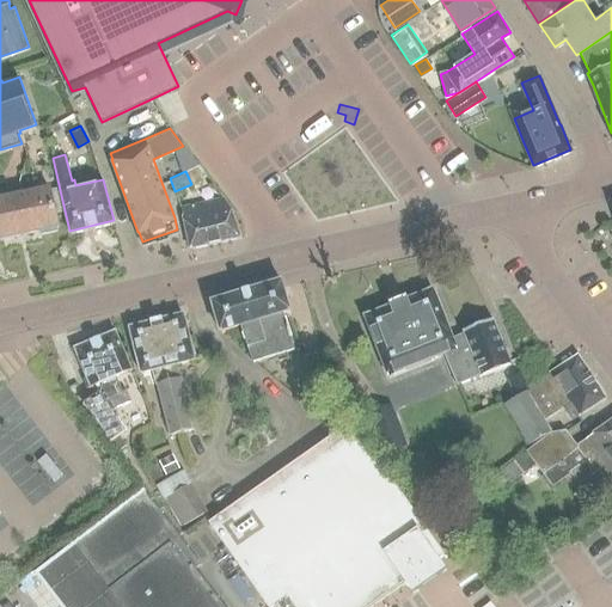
[(50,186),(0,197),(0,235),(40,228),(40,232),(56,228),(55,225),(57,224),(55,210),(63,209),(59,186),(50,188),(50,186)]
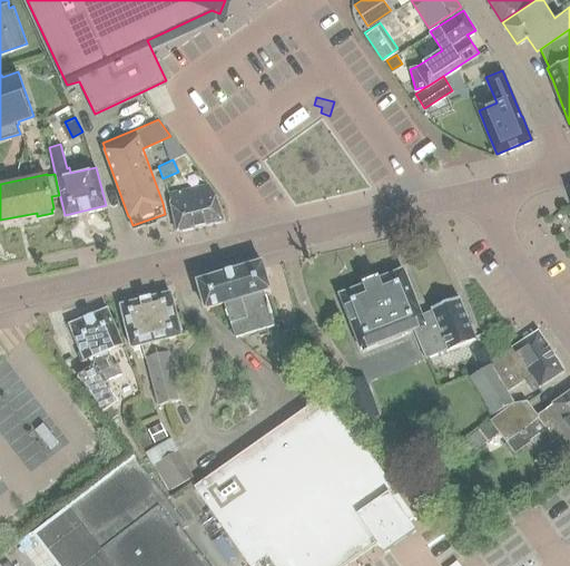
[(223,220),(214,194),(214,193),(206,183),(167,192),(175,225),(179,228),(223,220)]
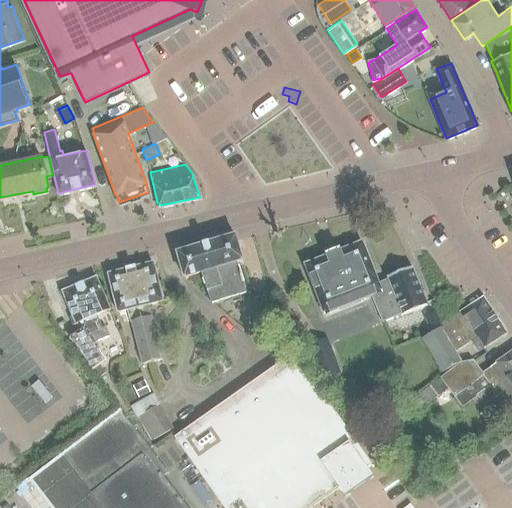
[(211,301),(246,291),(237,261),(243,259),(236,237),(178,254),(184,276),(201,271),(211,301)]
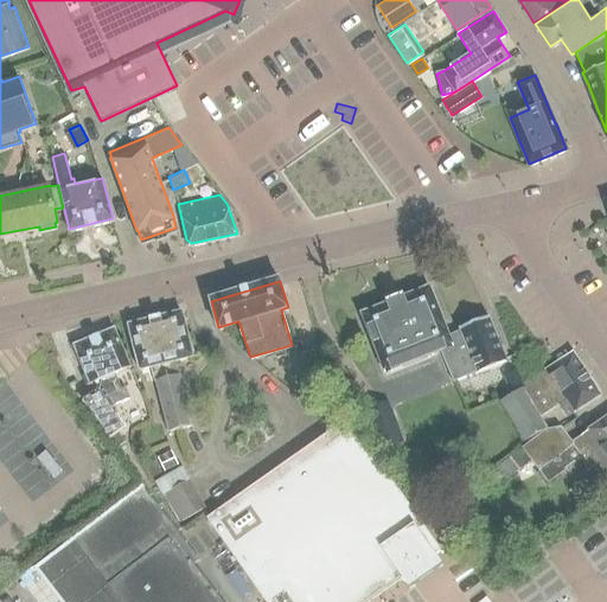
[(428,286),(362,312),(384,370),(439,346),(451,341),(448,333),(428,286)]
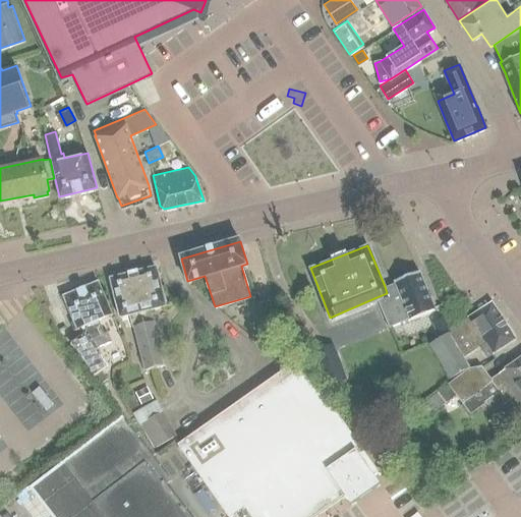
[(154,320),(151,307),(165,304),(164,301),(166,299),(164,293),(162,292),(155,266),(110,277),(119,316),(128,313),(131,325),(133,325),(145,368),(165,363),(154,320)]
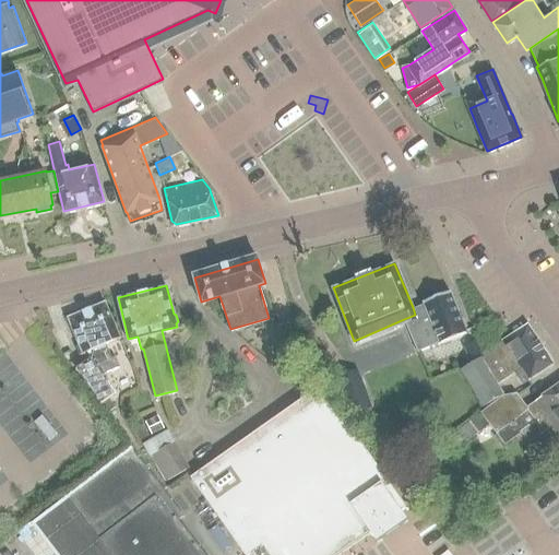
[(423,300),(424,303),(413,307),(415,315),(404,319),(416,350),(464,330),(449,290),(423,300)]
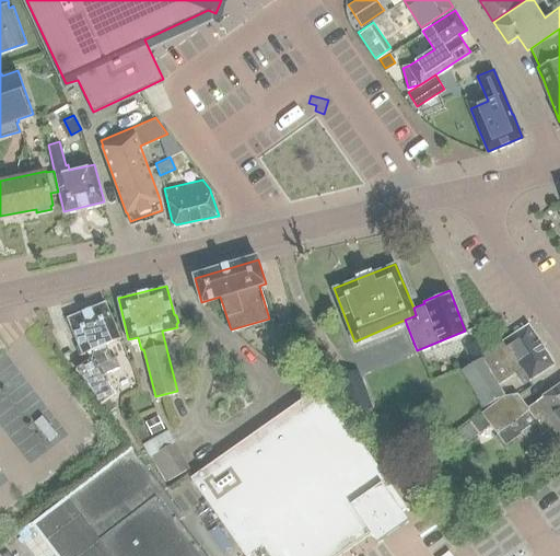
[(92,354),(105,371),(119,366),(115,355),(111,357),(105,343),(119,337),(115,326),(105,301),(68,316),(79,343),(77,346),(76,346),(79,354),(92,348),(94,352),(92,354)]
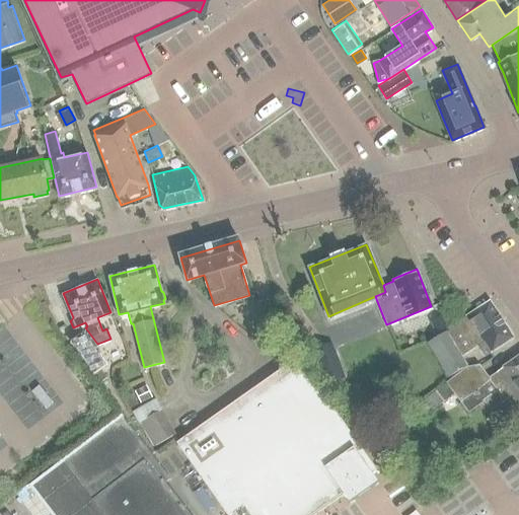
[(468,313),(465,314),(466,315),(456,321),(466,339),(473,335),(477,343),(483,349),(490,351),(512,336),(489,300),(468,313)]
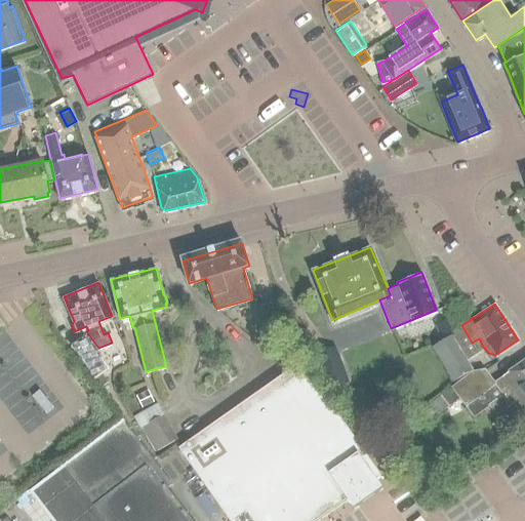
[(452,331),(446,318),(435,322),(441,337),(452,333),(452,331)]
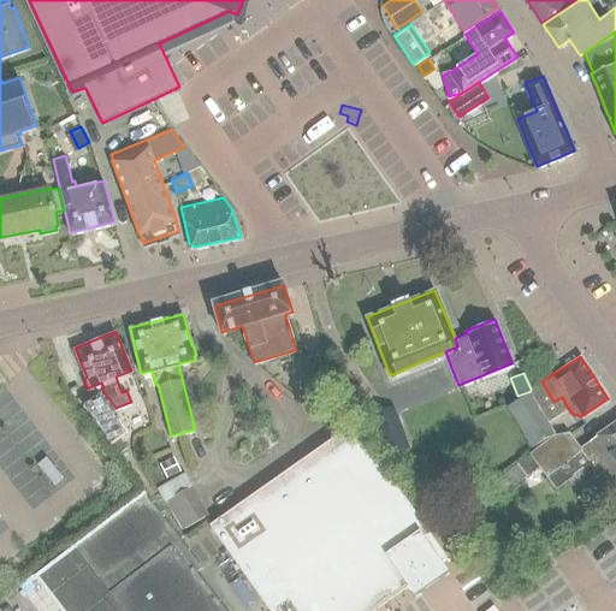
[(100,393),(84,404),(117,451),(125,445),(118,435),(125,431),(100,393)]
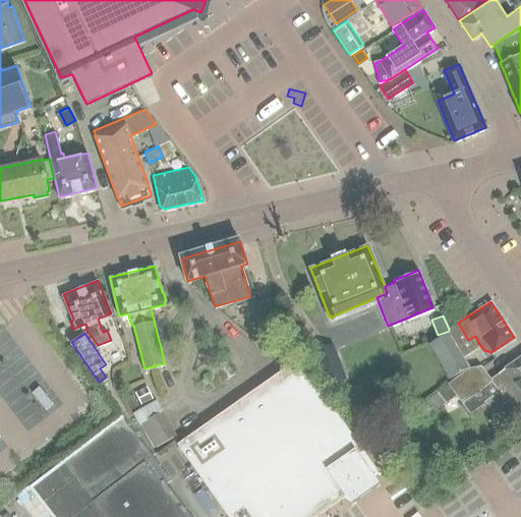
[(468,366),(462,355),(449,333),(429,343),(450,377),(468,366)]
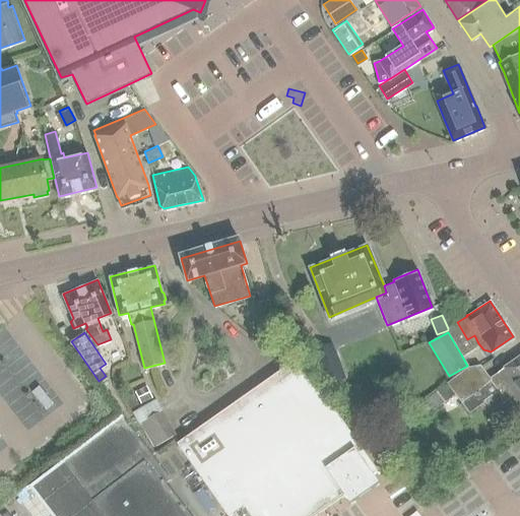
[(344,377),(331,342),(312,349),(325,384),(344,377)]
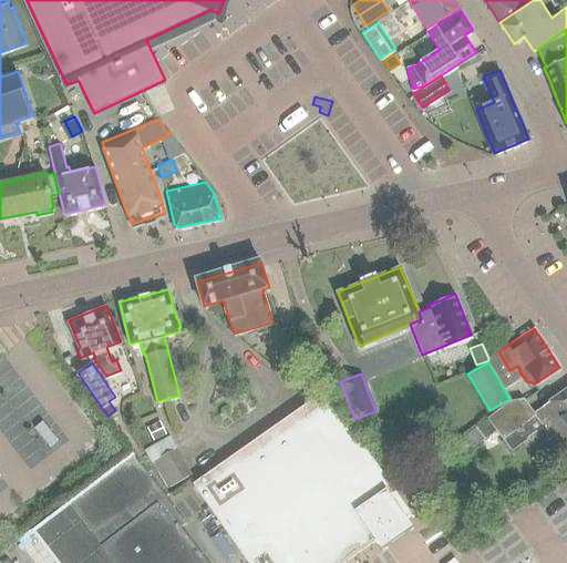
[(524,397),(509,400),(475,425),(460,437),(470,449),(495,428),(503,438),(511,448),(516,443),(517,443),(527,436),(535,447),(555,432),(566,451),(566,450),(566,387),(548,400),(549,400),(534,411),(524,397)]
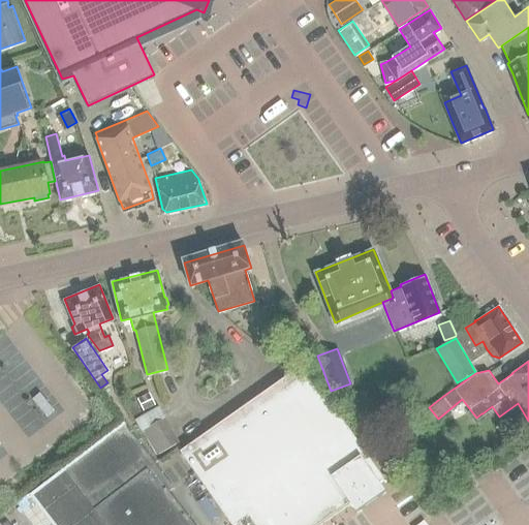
[(298,367),(180,450),(232,524),(248,514),(255,524),(315,524),(349,501),(355,511),(385,490),(378,481),(383,477),(361,444),(319,387),(298,367)]
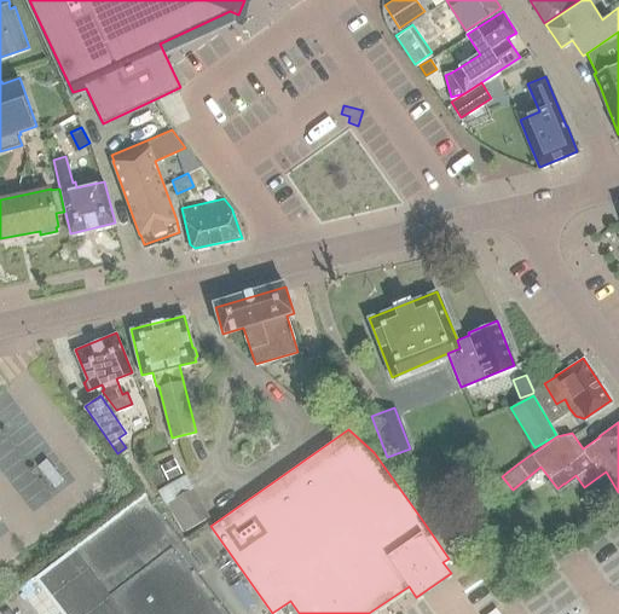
[(161,464),(167,478),(180,471),(174,457),(162,463),(161,464)]
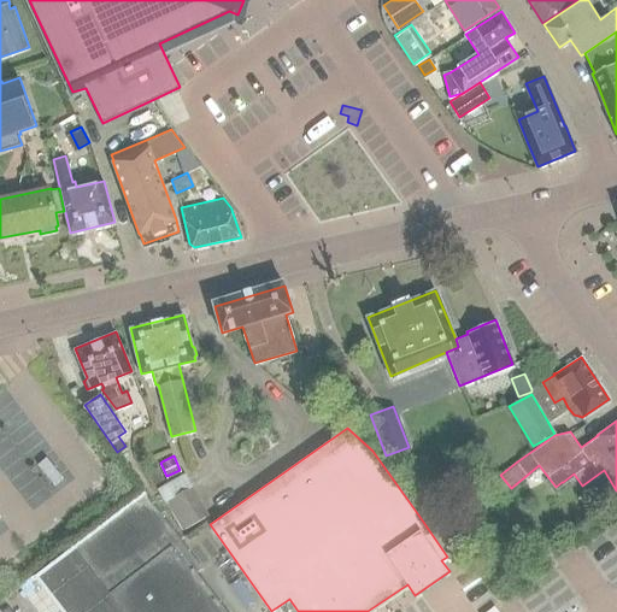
[(181,528),(205,515),(191,486),(166,499),(181,528)]
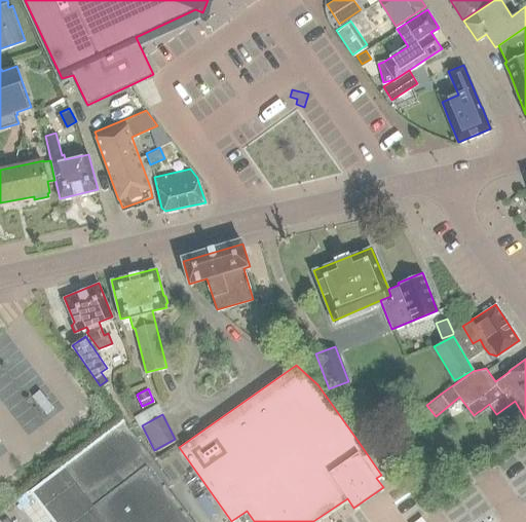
[(194,521),(167,487),(173,483),(156,461),(123,419),(30,490),(54,521),(194,521)]
